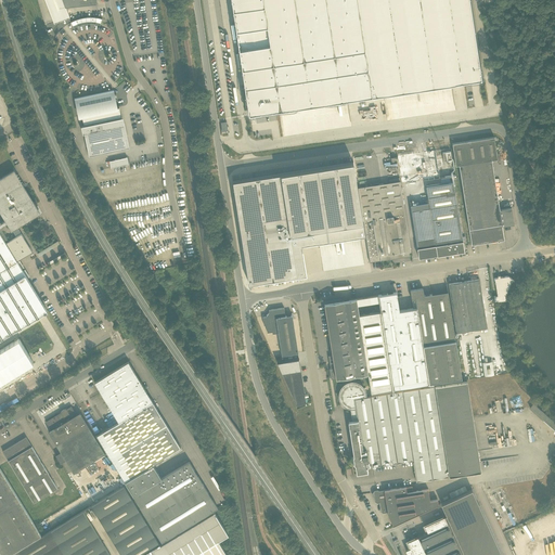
[(46,0),(54,22),(69,16),(66,5),(97,2),(95,0),(46,0)]
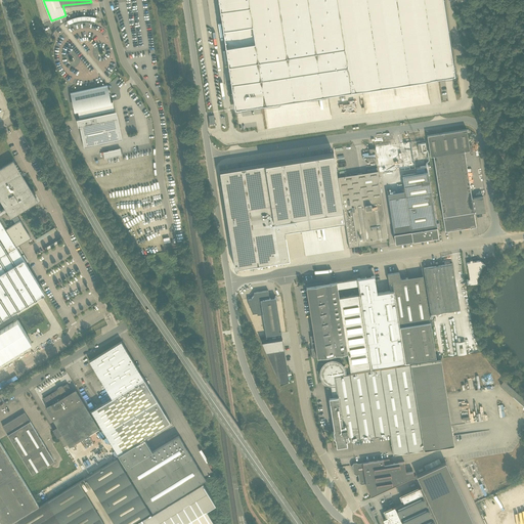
[(218,0),(235,107),(456,74),(445,0),(218,0)]
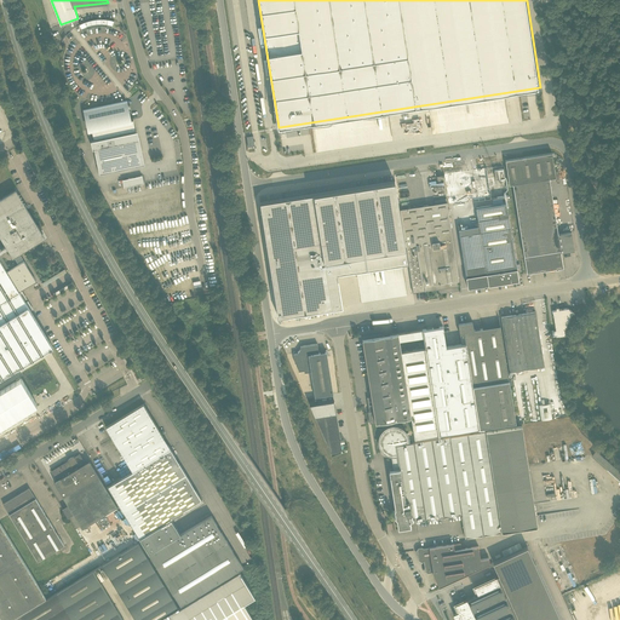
[(99,174),(144,165),(137,131),(136,131),(133,120),(131,120),(128,110),(131,110),(130,105),(127,105),(127,102),(85,112),(89,130),(91,130),(93,139),(91,141),(92,149),(95,149),(99,174)]
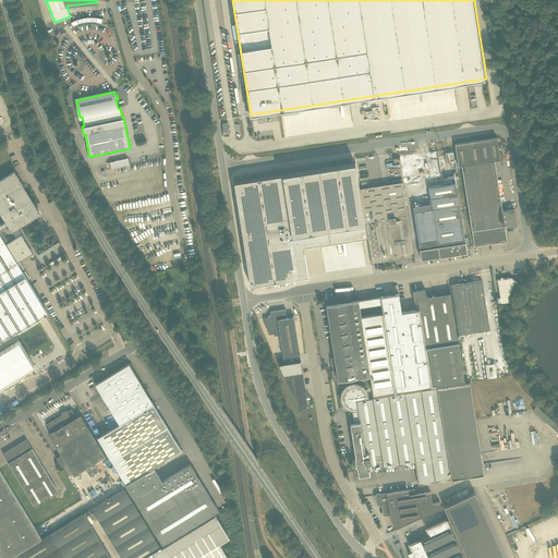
[(505,227),(517,226),(514,209),(502,210),(495,160),(500,159),(497,137),(455,144),(459,166),(462,166),(474,246),(507,241),(505,227)]
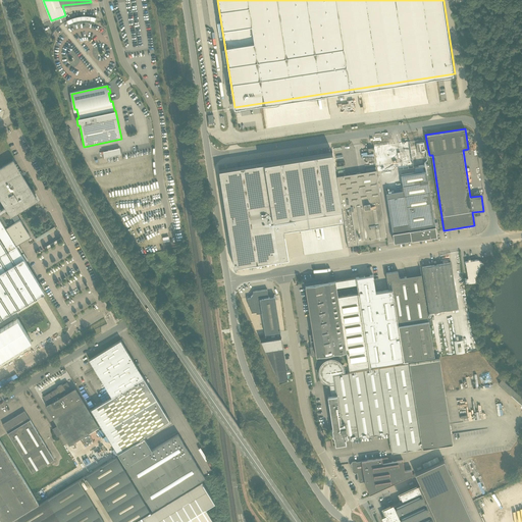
[(387,144),(374,146),(377,171),(378,177),(414,171),(413,166),(410,141),(387,144)]
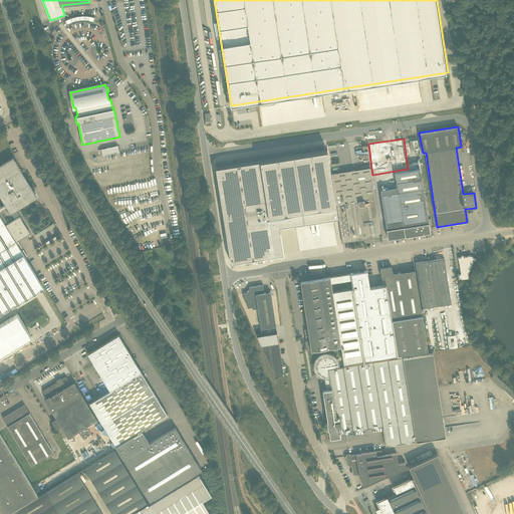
[(417,140),(410,141),(411,150),(419,149),(417,140)]
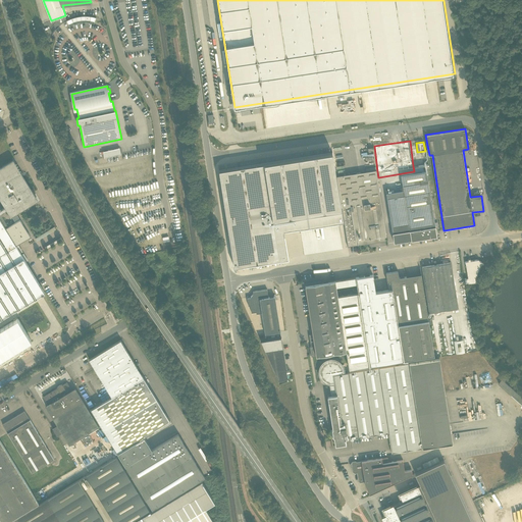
[(121,154),(119,148),(103,151),(104,158),(121,154)]
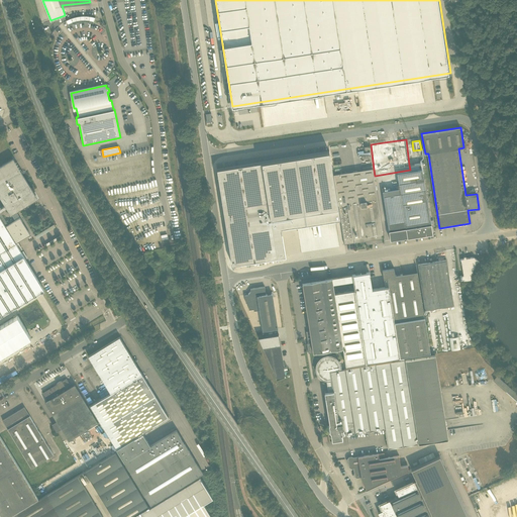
[(329,150),(217,169),(232,264),(285,255),(281,227),(340,218),(344,243),(353,242),(366,240),(366,241),(366,244),(372,243),(383,241),(382,234),(383,233),(373,169),(347,173),(343,173),(333,175),(329,150)]
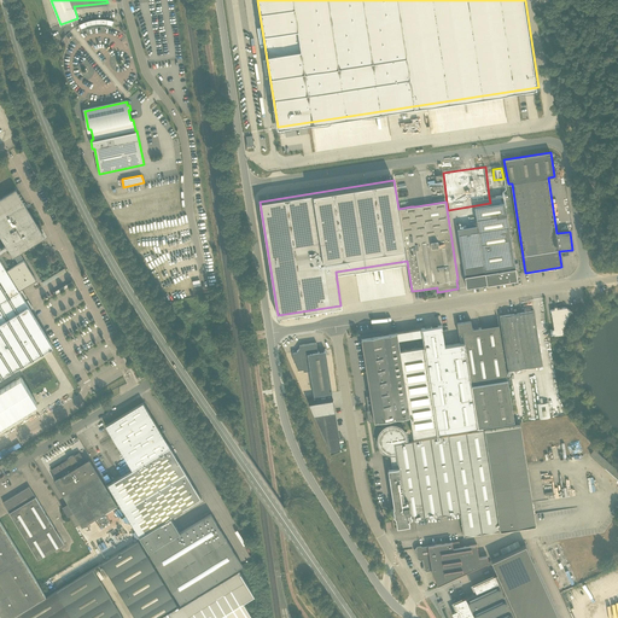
[(0,377),(53,345),(19,291),(36,280),(24,260),(10,268),(3,257),(4,250),(9,248),(13,256),(45,237),(24,204),(16,190),(0,198),(0,233),(6,245),(0,249),(0,377)]
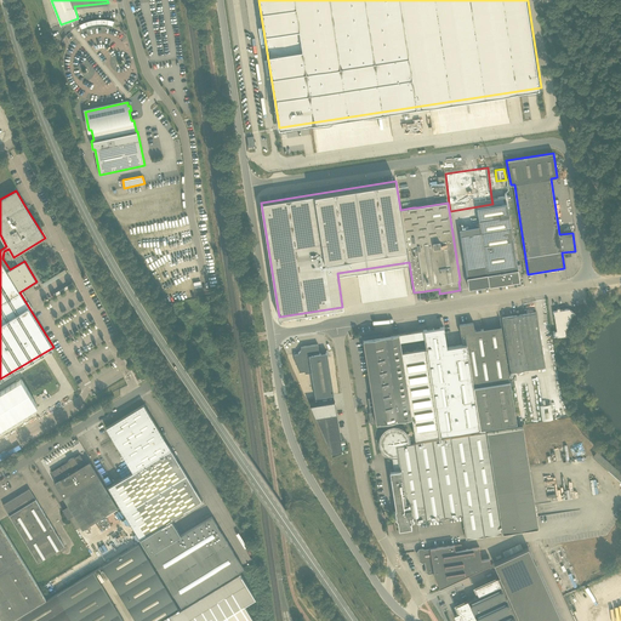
[(489,285),(519,280),(507,203),(477,208),(480,226),(460,229),(468,288),(489,284),(489,285)]
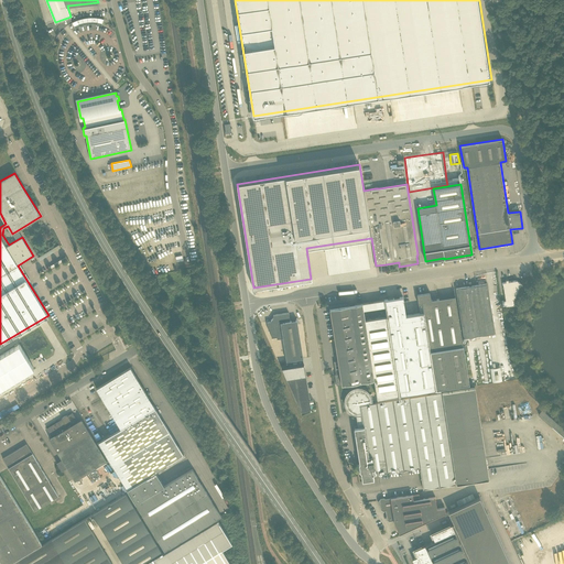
[(506,282),(502,282),(506,300),(501,301),(502,307),(514,305),(513,300),(514,299),(518,290),(522,284),(517,280),(509,282),(509,281),(508,280),(506,280),(506,281),(506,282)]
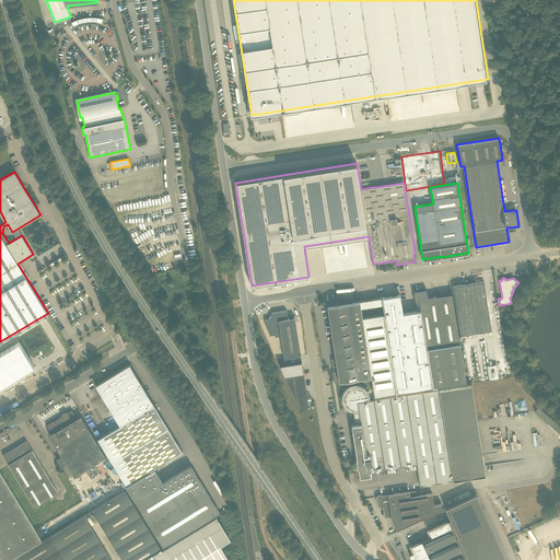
[(491,330),(483,281),(473,283),(468,283),(468,281),(466,282),(466,284),(453,287),(461,336),(491,330)]
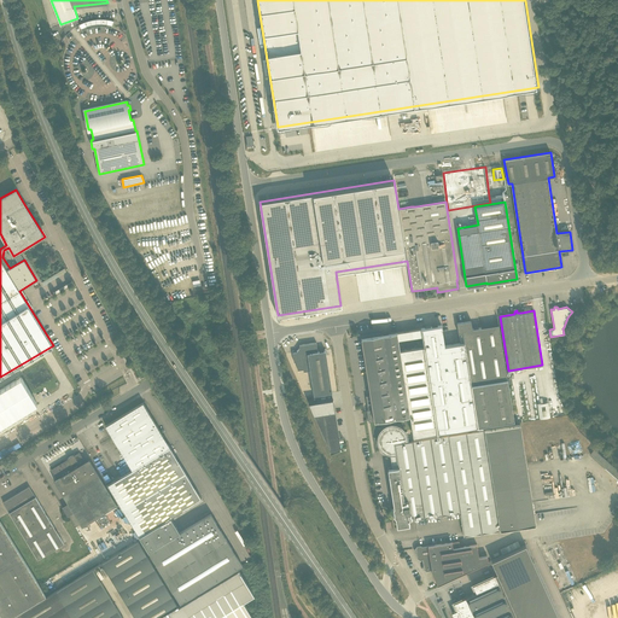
[(444,345),(442,325),(421,328),(424,345),(437,432),(507,421),(508,425),(514,424),(512,406),(508,383),(507,378),(500,331),(489,332),(473,334),(471,320),(456,322),(460,343),(444,345)]
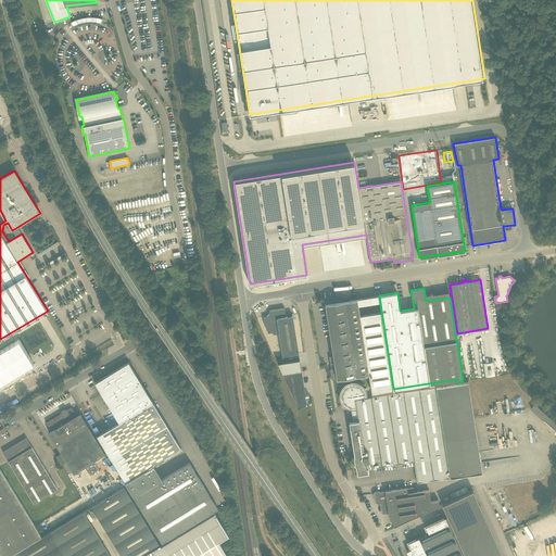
[(357,299),(325,304),(329,332),(335,368),(333,368),(330,369),(331,379),(337,379),(351,377),(369,374),(359,315),(358,305),(357,299)]
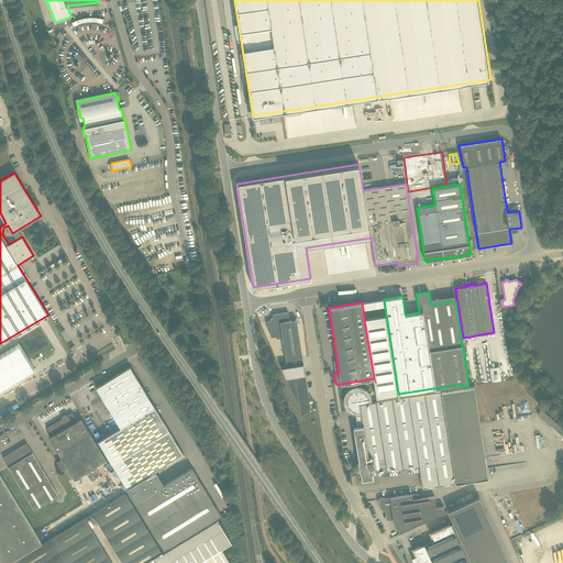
[(283,338),(286,360),(286,361),(302,357),(297,319),(289,320),(288,311),(273,315),(273,317),(272,317),(273,318),(272,320),(271,319),(269,319),(271,320),(269,320),(266,321),(267,330),(269,329),(272,337),(276,337),(276,339),(283,338)]
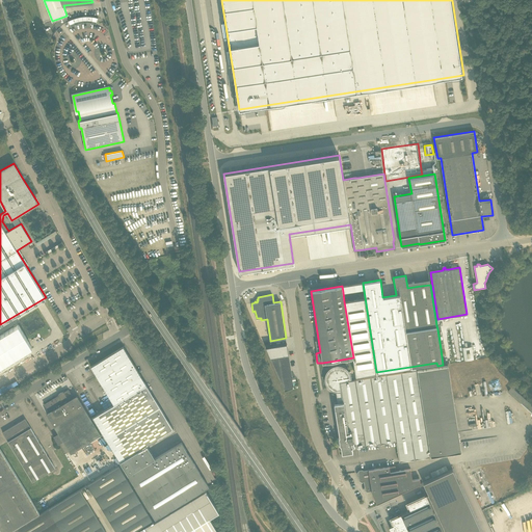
[(344,301),(353,357),(355,373),(355,375),(356,375),(376,372),(365,297),(344,301)]
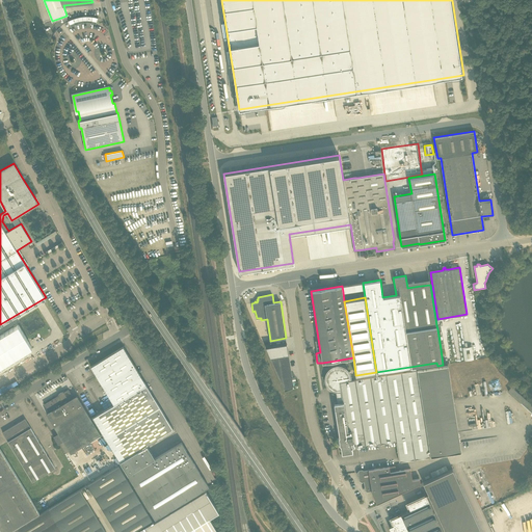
[(0,366),(31,347),(18,325),(0,335),(0,366)]
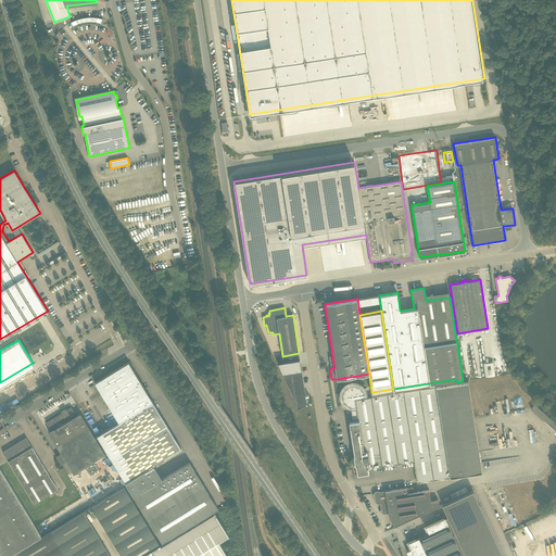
[(301,369),(300,359),(277,363),(281,371),(283,377),(294,400),(298,407),(301,406),(302,406),(303,406),(303,405),(304,404),(305,404),(306,403),(306,400),(301,369)]
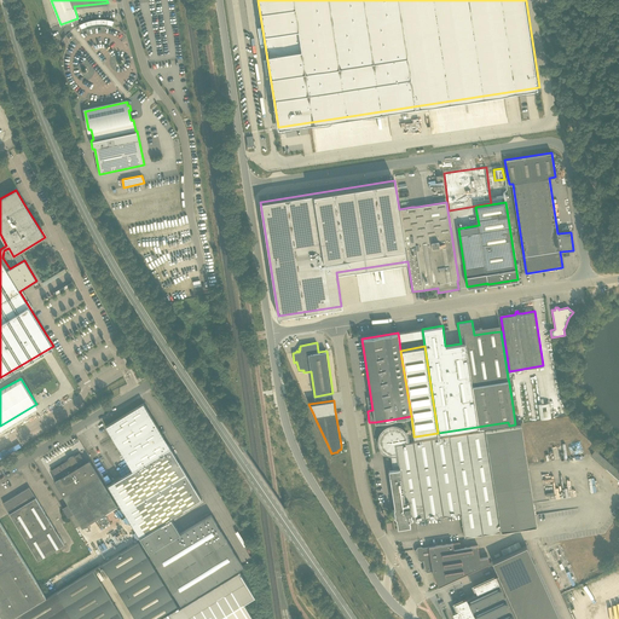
[(202,499),(143,403),(105,426),(113,438),(132,470),(108,485),(139,537),(149,553),(180,605),(243,566),(210,514),(180,533),(171,518),(202,499)]
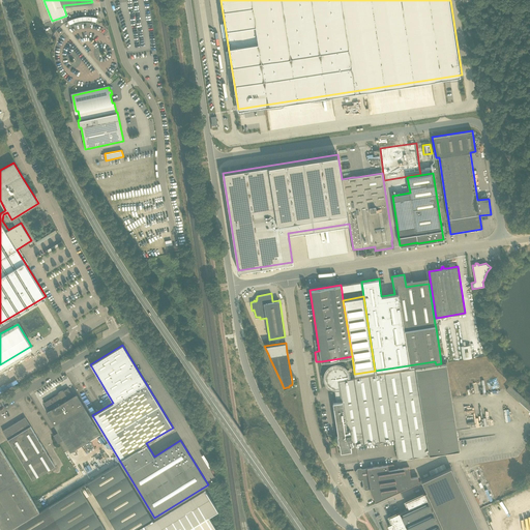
[(471,345),(462,345),(462,358),(471,358),(471,345)]
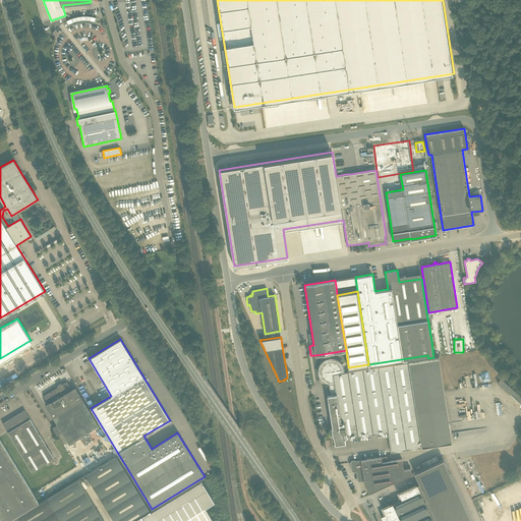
[(349,371),(343,372),(335,383),(345,439),(350,438),(387,431),(388,431),(389,442),(391,452),(452,443),(452,439),(451,433),(449,422),(444,391),(439,357),(407,362),(407,361),(402,362),(402,363),(349,371)]
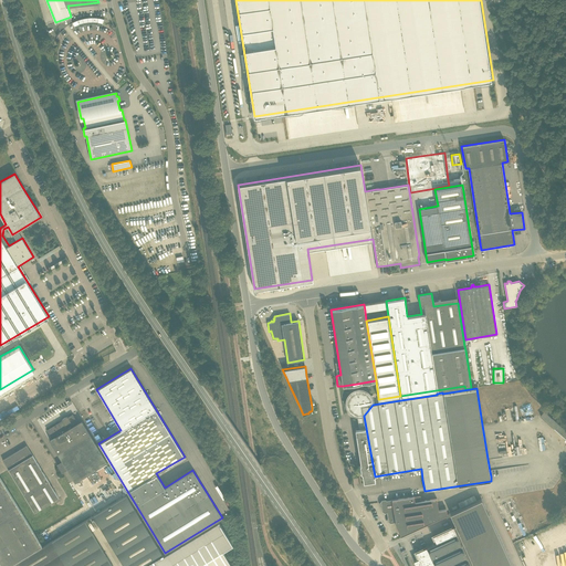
[(375,481),(375,477),(364,416),(373,405),(373,404),(373,402),(373,400),(371,399),(371,398),(370,397),(370,396),(369,395),(368,394),(367,392),(366,392),(365,391),(364,391),(363,390),(362,390),(360,390),(358,390),(357,390),(356,390),(355,391),(354,391),(353,392),(352,394),(350,394),(349,395),(349,396),(348,397),(347,398),(347,400),(347,401),(347,402),(347,404),(347,405),(347,406),(348,408),(348,409),(349,410),(349,411),(350,412),(349,413),(353,416),(354,415),(355,415),(356,415),(357,416),(359,429),(357,429),(363,469),(365,482),(375,481)]
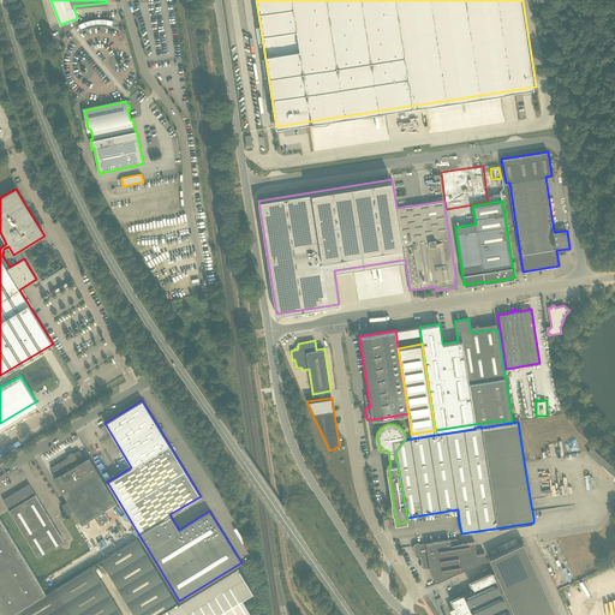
[(587,452),(614,476),(614,466),(592,446),(587,452)]
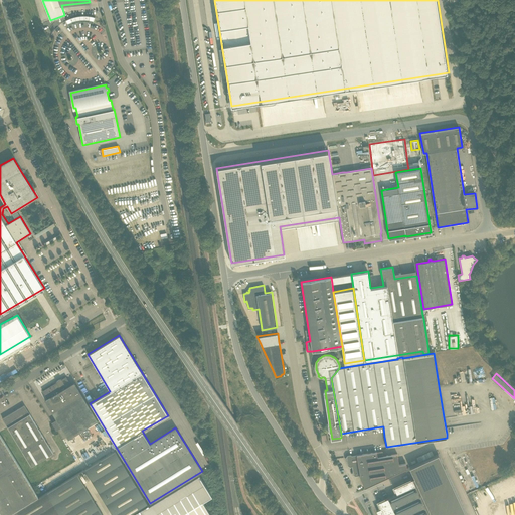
[(45,400),(56,419),(53,420),(51,422),(56,430),(58,428),(61,426),(68,439),(98,420),(74,382),(70,384),(66,377),(62,379),(61,378),(56,381),(57,384),(54,386),(53,384),(43,391),(47,398),(45,400)]
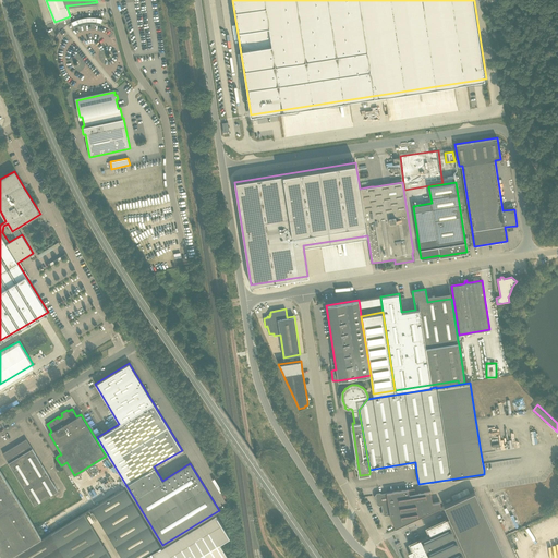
[(58,490),(46,472),(26,439),(2,453),(34,505),(58,490)]
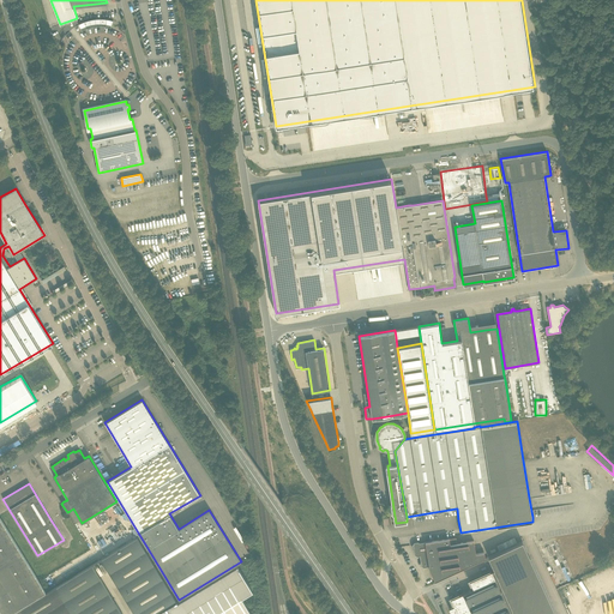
[(0,609),(2,613),(8,613),(46,593),(0,517),(0,609)]
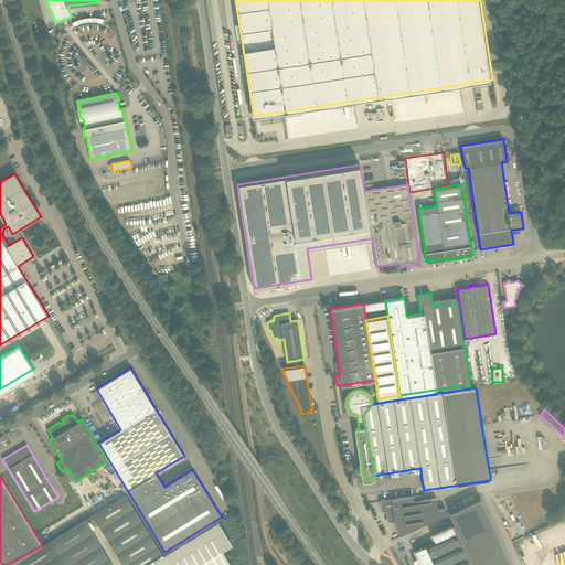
[(146,564),(163,555),(162,555),(155,541),(126,494),(93,514),(113,546),(124,564),(146,564)]
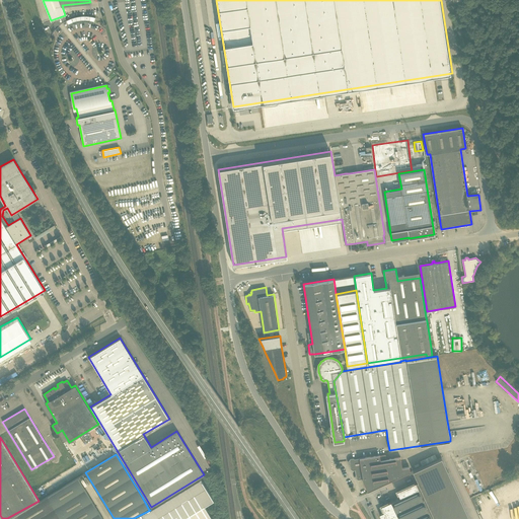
[(366,488),(368,492),(378,487),(410,471),(410,466),(402,467),(401,463),(400,457),(386,459),(385,454),(378,455),(352,459),(351,459),(350,461),(351,468),(353,469),(355,469),(356,477),(358,479),(362,478),(363,482),(366,488)]
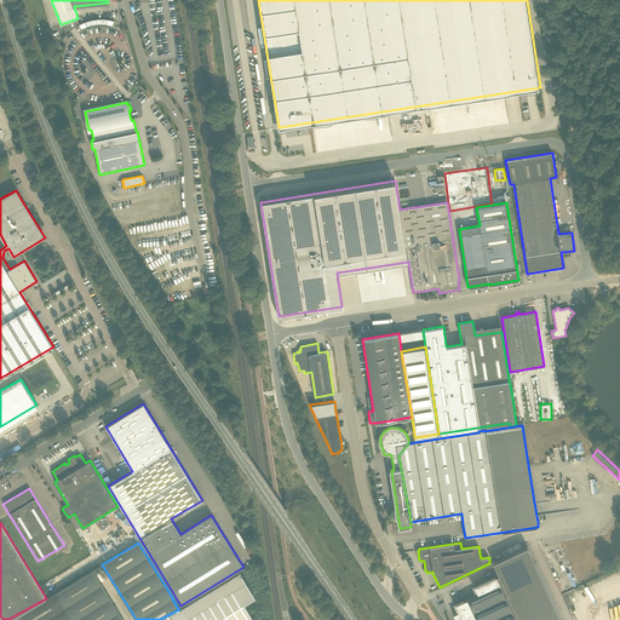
[(499,577),(497,578),(497,577),(474,587),(477,595),(469,598),(463,602),(461,602),(455,604),(459,612),(453,614),(455,619),(561,619),(529,551),(527,546),(493,562),(497,570),(499,577)]
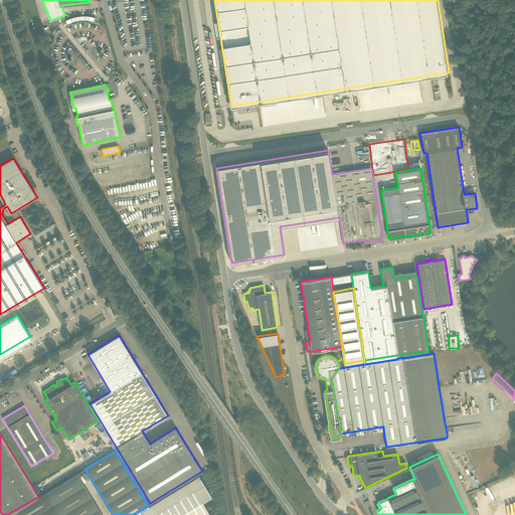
[(9,514),(102,514),(95,503),(77,474),(9,514)]
